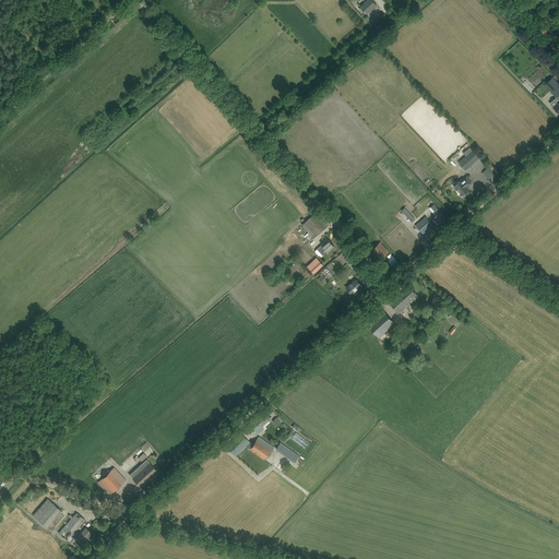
[(361,7),(359,9),(359,10),(361,12),(363,12),(365,10),(367,13),(373,8),(377,6),(373,1),(371,0),(367,0),(367,1),(361,7)]
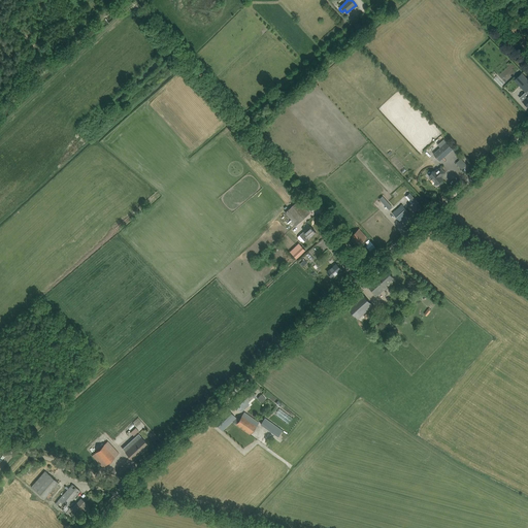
[(527,78),(522,73),(515,79),(526,92),(527,90),(527,78)]
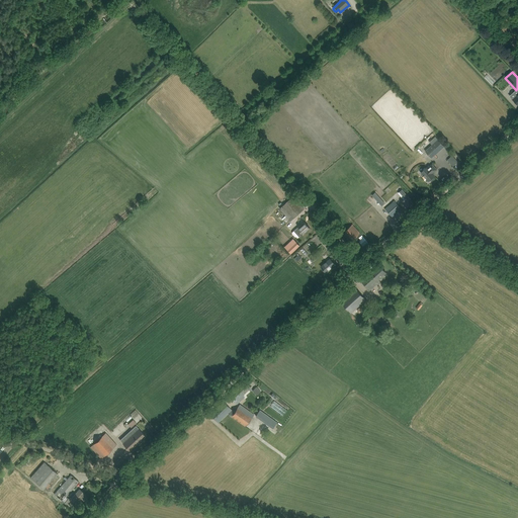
[(425,151),(431,158),(444,147),(438,140),(425,151)]
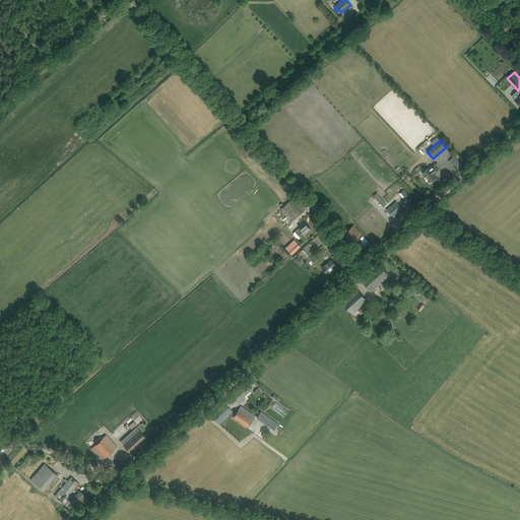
[(457,154),(451,159),(457,165),(462,160),(457,154)]
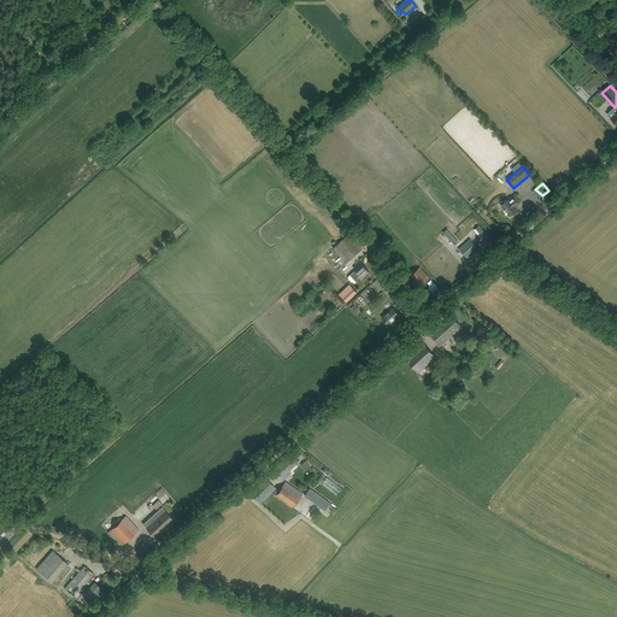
[(521,201),(515,195),(510,199),(509,198),(501,205),(511,216),(518,209),(516,206),(521,201)]
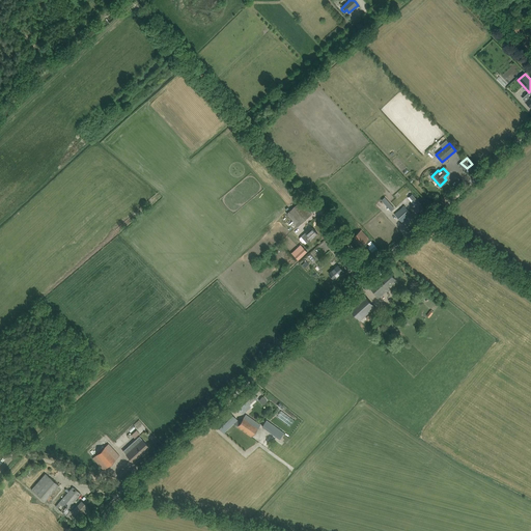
[(412,206),(414,208),(417,213),(422,207),(420,205),(420,204),(421,203),(415,198),(413,200),(415,202),(412,206)]
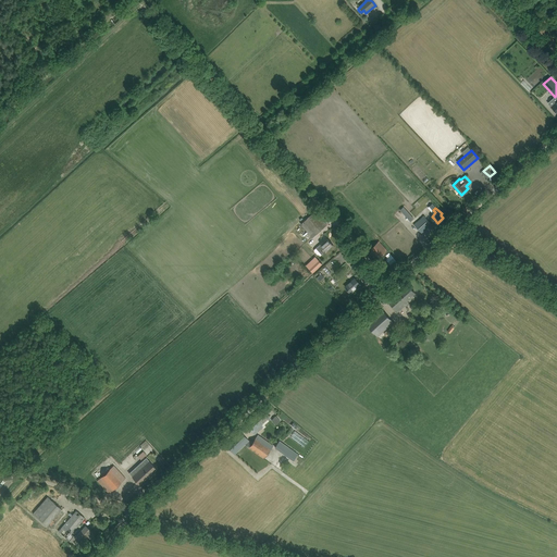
[(316,211),(311,214),(301,224),(313,237),(323,229),(327,224),(316,211)]
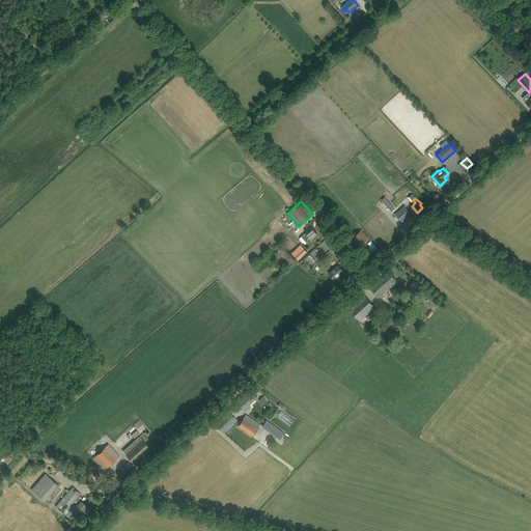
[(404,205),(395,214),(398,218),(402,222),(412,214),(408,210),(404,205)]
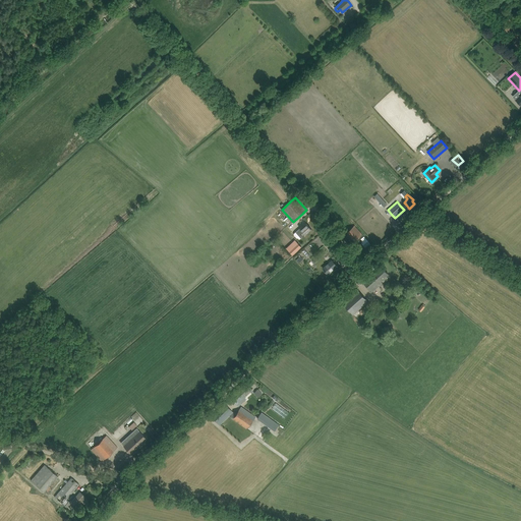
[(299,229),(296,232),(294,233),(294,235),(297,238),(298,238),(299,238),(301,237),(301,238),(308,232),(311,229),(307,223),(303,226),(299,229)]
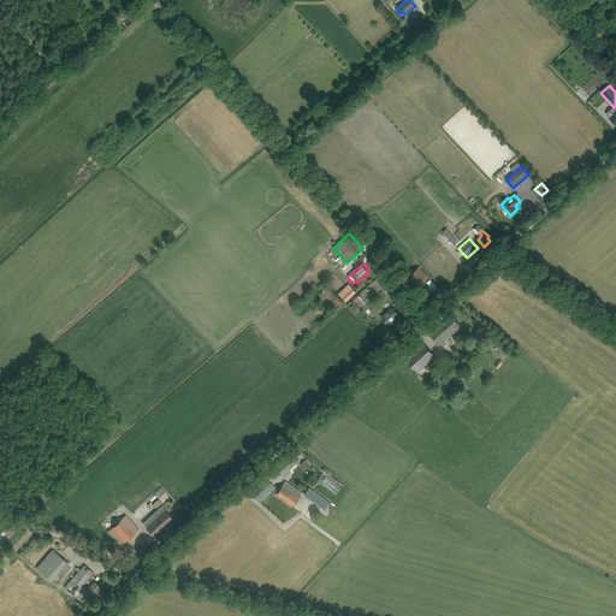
[(430,277),(425,273),(420,266),(410,274),(420,285),(430,277)]
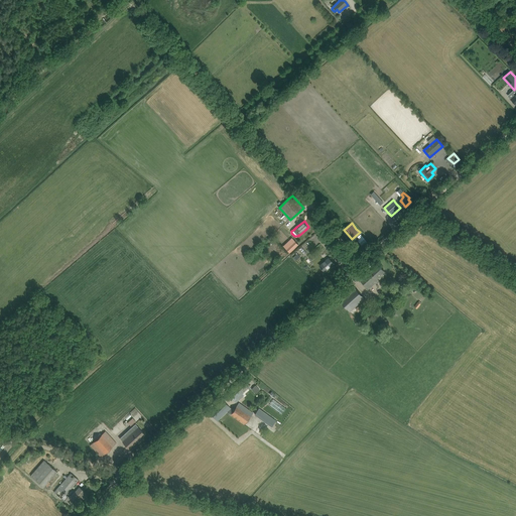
[(382,236),(391,227),(388,223),(378,232),(382,236)]
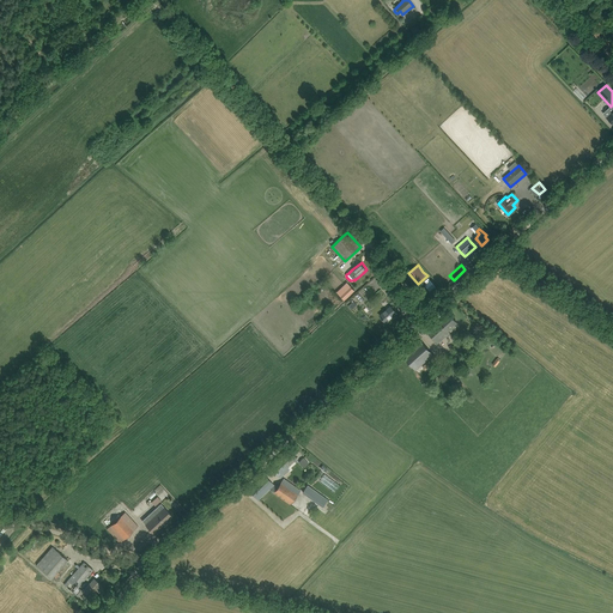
[(351,286),(340,296),(344,301),(354,290),(351,286)]
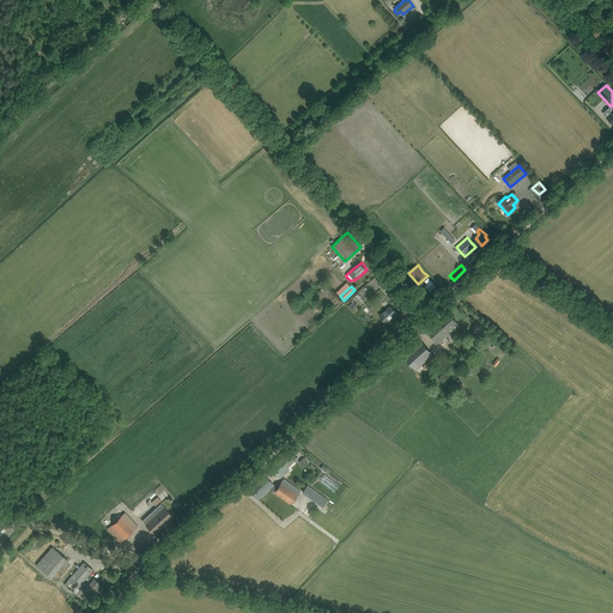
[(410,314),(416,309),(402,293),(396,299),(410,314)]
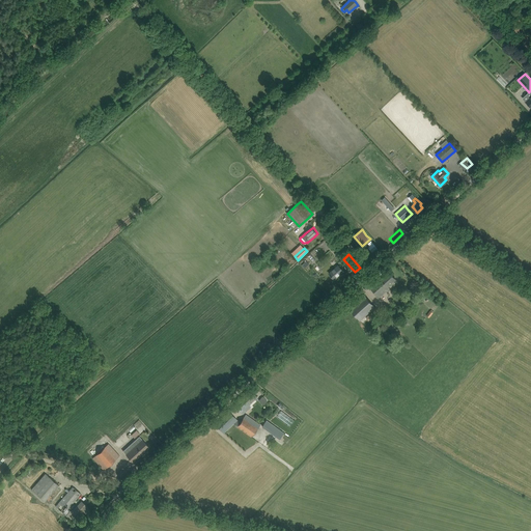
[(338,266),(335,269),(329,273),(331,276),(335,280),(338,277),(337,276),(343,271),(338,266)]
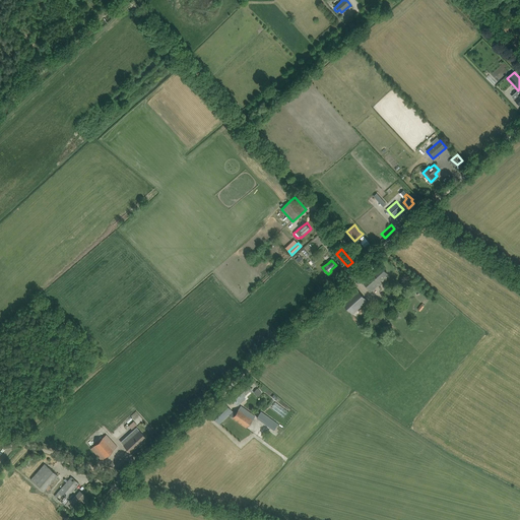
[(388,273),(384,269),(381,266),(364,281),(367,285),(372,290),(382,281),(380,280),(388,273)]
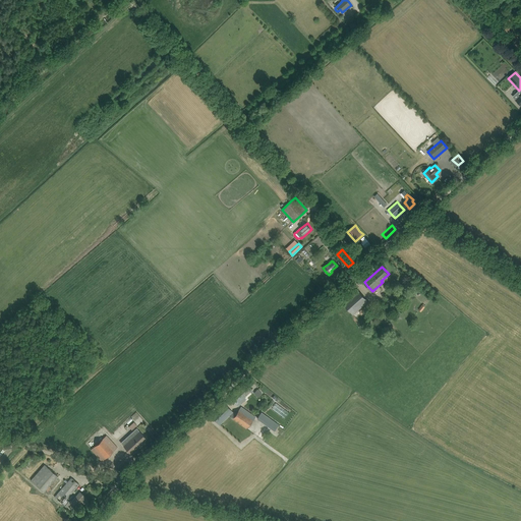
[(368,301),(360,292),(357,288),(342,302),(353,314),(368,301)]
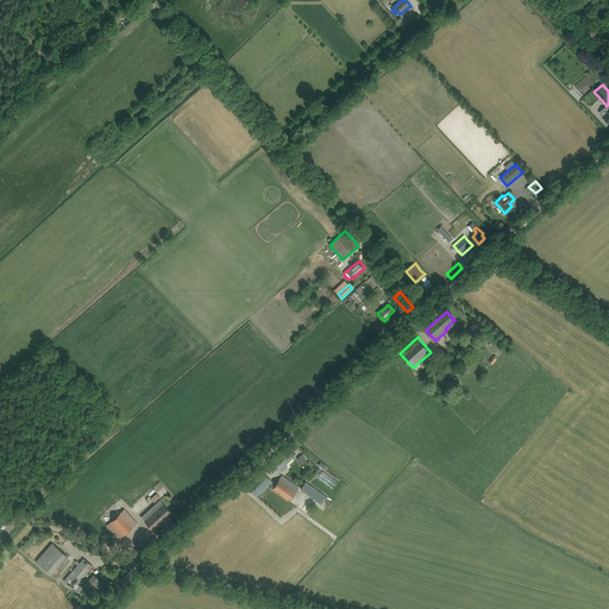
[(307,460),(301,454),(297,459),(302,464),(307,460)]
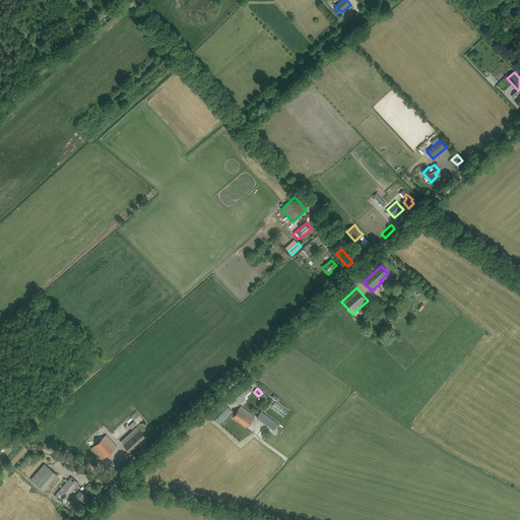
[(223,402),(210,415),(214,419),(219,425),(220,423),(228,415),(229,415),(233,411),(223,402)]
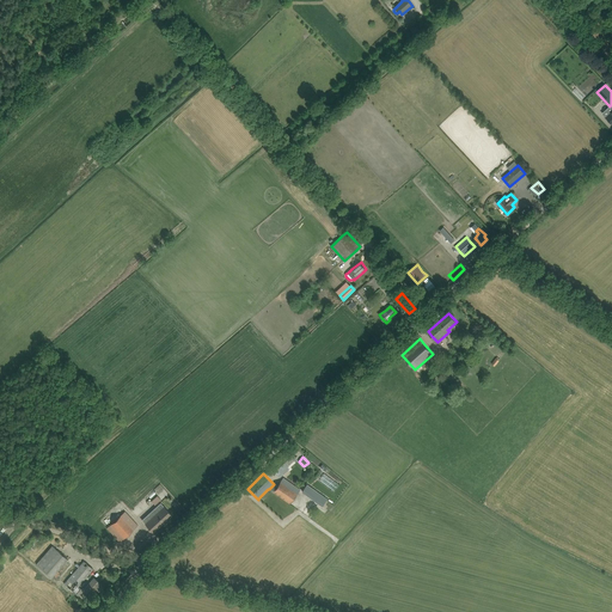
[(320,479),(334,490),(338,484),(324,473),(320,479)]
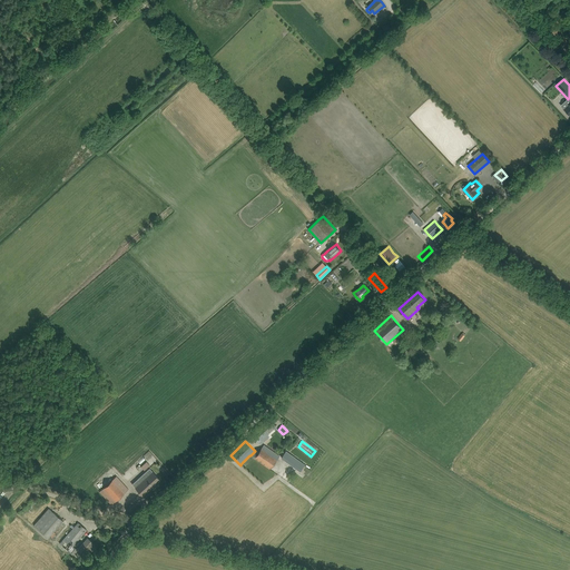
[(279,455),(268,448),(264,445),(259,452),(258,453),(255,451),(252,455),(271,469),(279,455)]
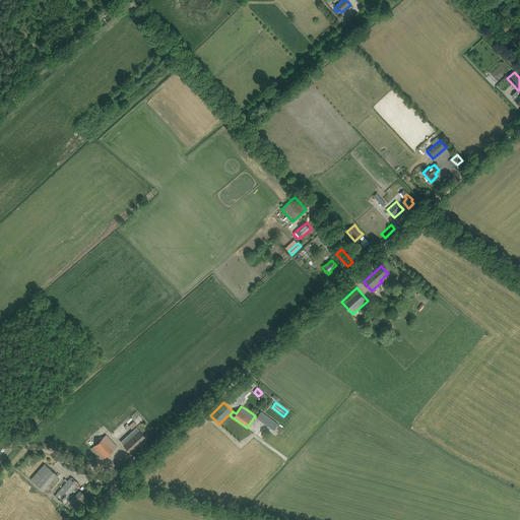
[(256,417),(273,430),(278,424),(261,411),(256,417)]
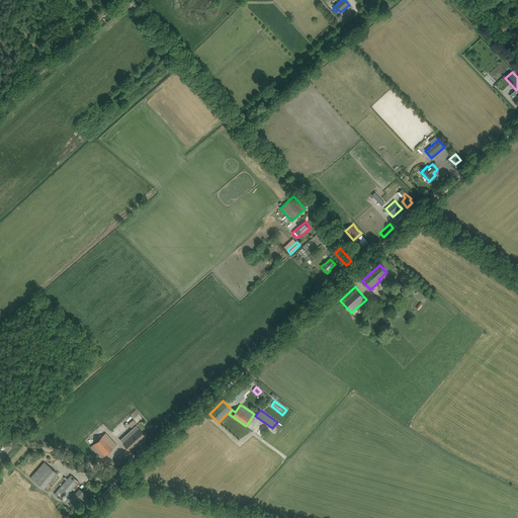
[(146,436),(142,432),(136,426),(120,440),(126,447),(130,450),(146,436)]
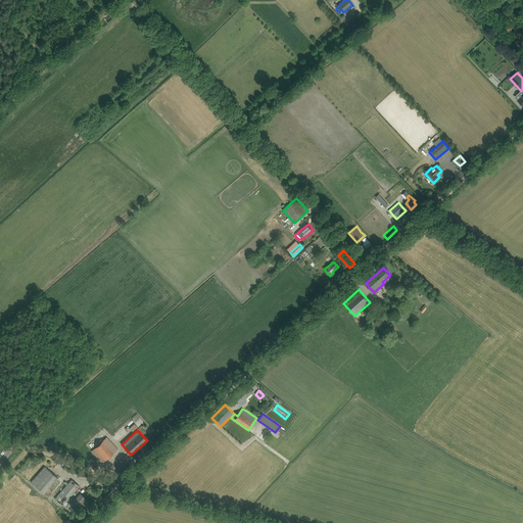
[(95,447),(91,452),(102,464),(117,449),(107,437),(95,447)]
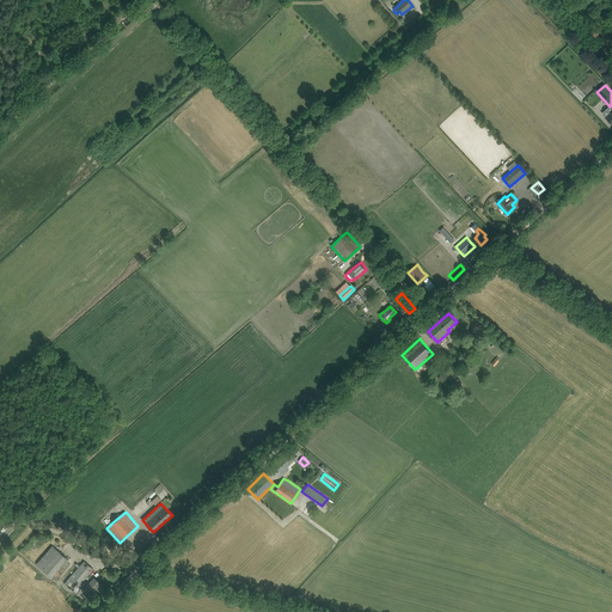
[(53,577),(63,564),(68,560),(53,546),(37,564),(53,577)]
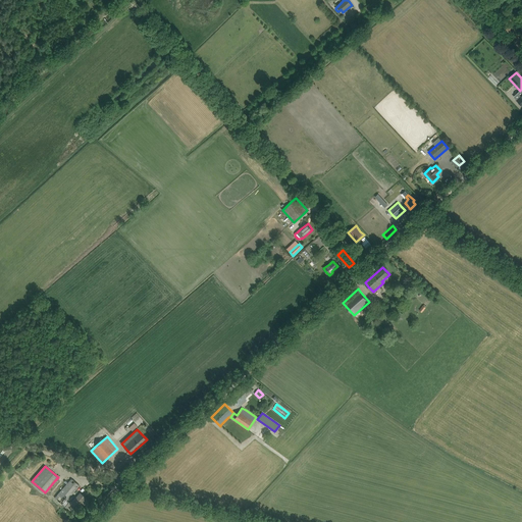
[(55,498),(63,505),(67,509),(70,504),(66,501),(80,485),(71,478),(68,482),(55,498)]
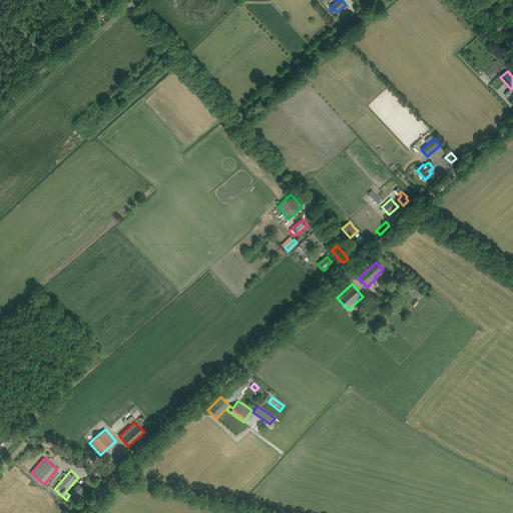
[(85,494),(86,494),(86,493),(87,492),(78,484),(70,494),(76,499),(80,494),(83,496),(85,494)]
